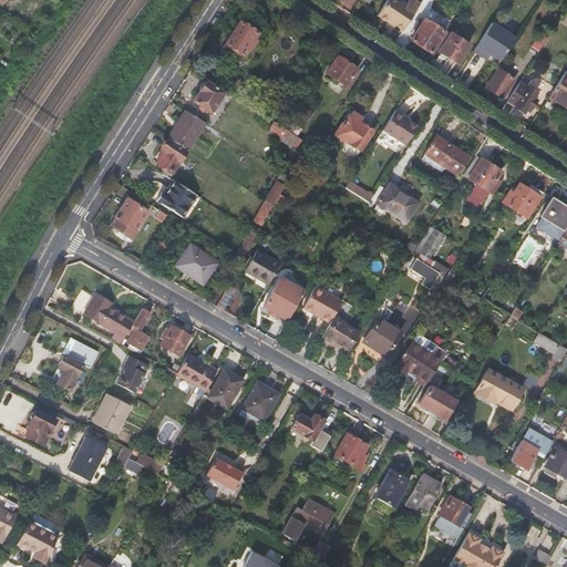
[(420,3),(413,0),(408,0),(406,4),(401,1),(397,2),(392,0),(387,0),(377,17),(389,23),(390,21),(394,24),(394,26),(403,30),(420,3)]
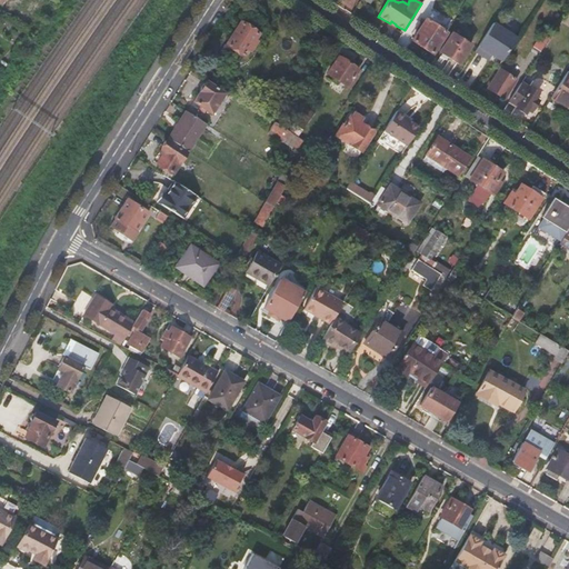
[(410,40),(431,55),(446,32),(423,19),(410,40)]
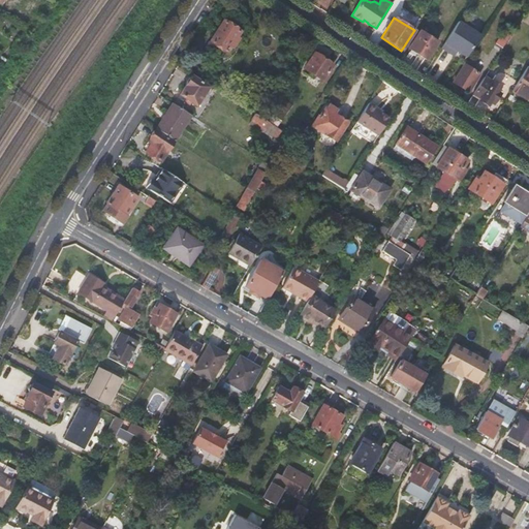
[(241,32),(223,20),(205,49),(221,60),(241,32)]
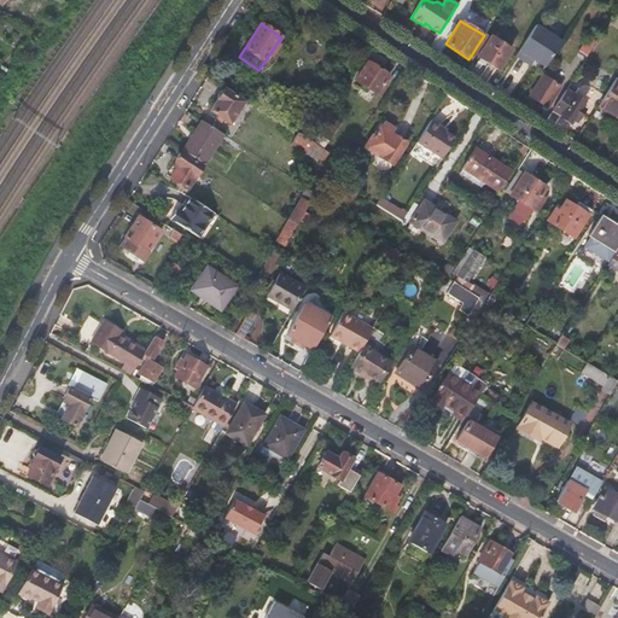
[(561,42),(536,25),(516,57),(525,63),(529,57),(534,60),(544,68),(561,42)]
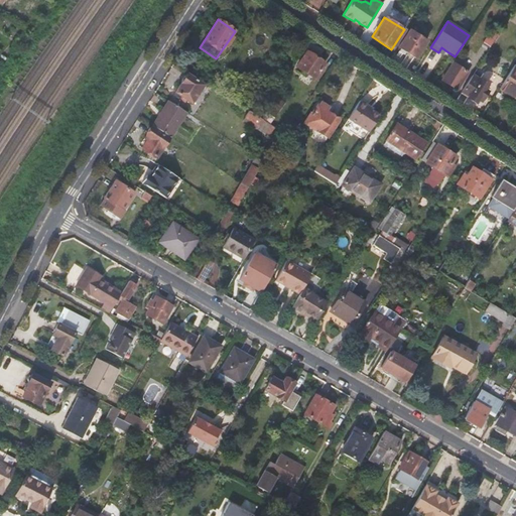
[(481,43),(489,48),(501,30),(493,25),(481,43)]
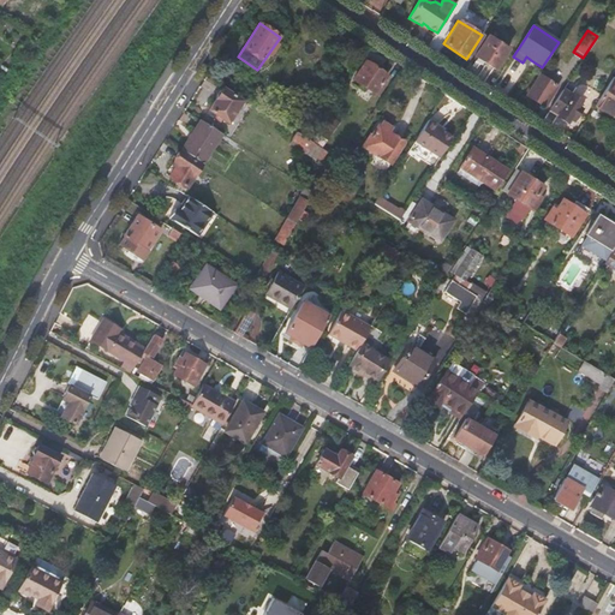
[(483,36),(482,35),(466,59),(467,60),(483,36)]
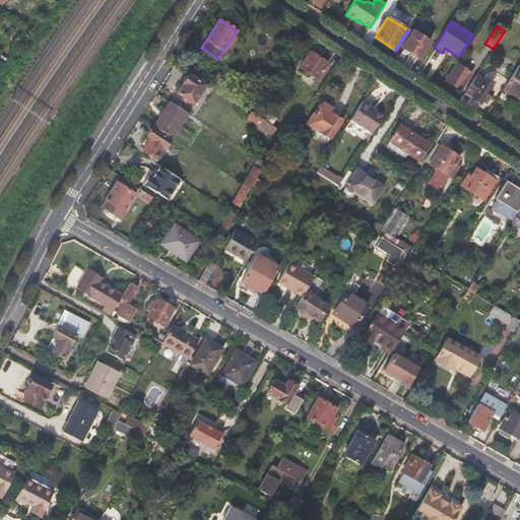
[(418,59),(430,41),(412,29),(401,48),(418,59)]
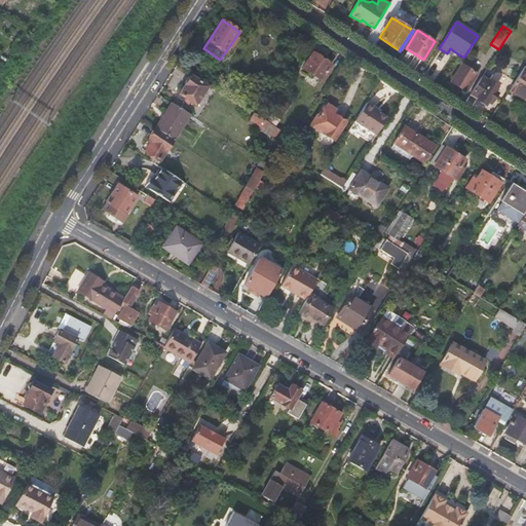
[(332,65),(312,52),(302,69),(321,80),(332,65)]
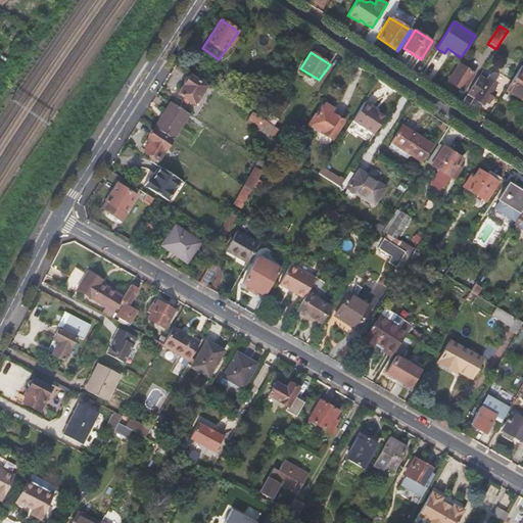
[(463,91),(474,74),(461,64),(449,82),(463,91)]
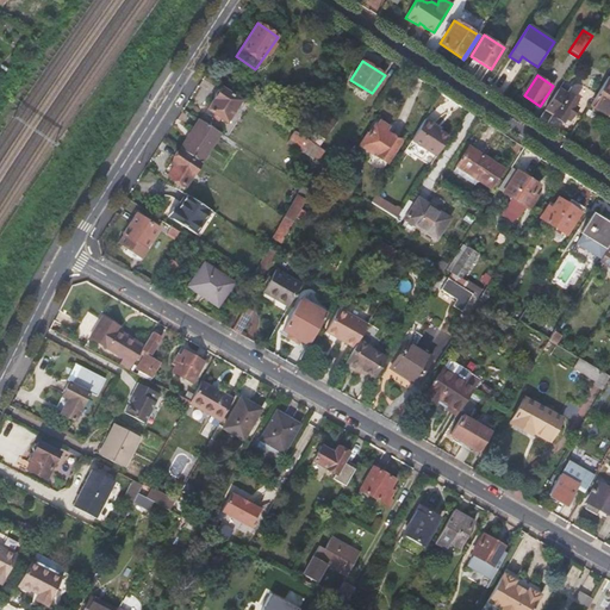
[(609,87),(604,83),(590,105),(609,118),(609,87)]
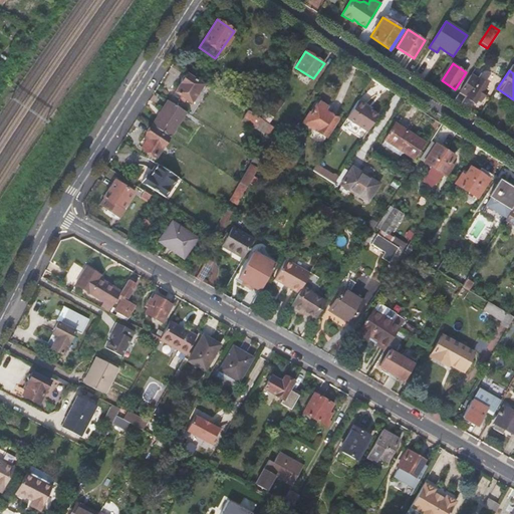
[(191,103),(203,84),(186,73),(174,92),(191,103)]
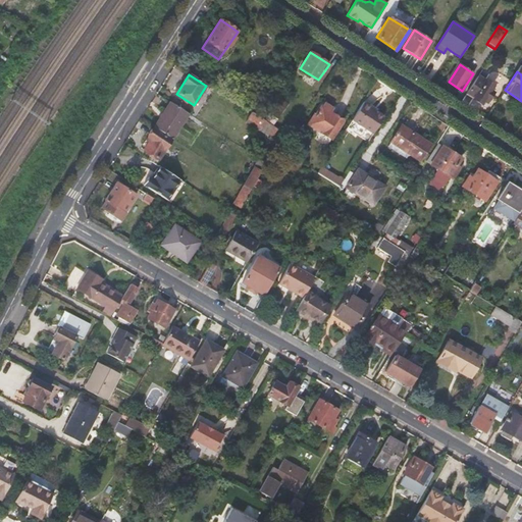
[(494,85),(478,75),(466,94),(481,105),(483,102),(487,104),(494,92),(491,90),(494,85)]
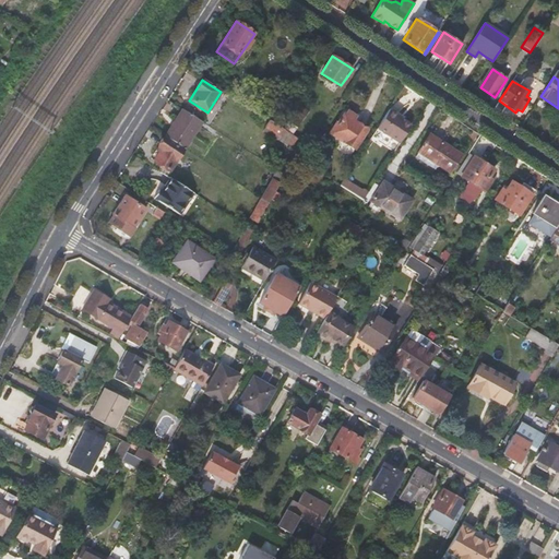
[(309,110),(298,104),(282,129),(283,129),(284,130),(292,135),(301,120),(302,121),(309,110)]
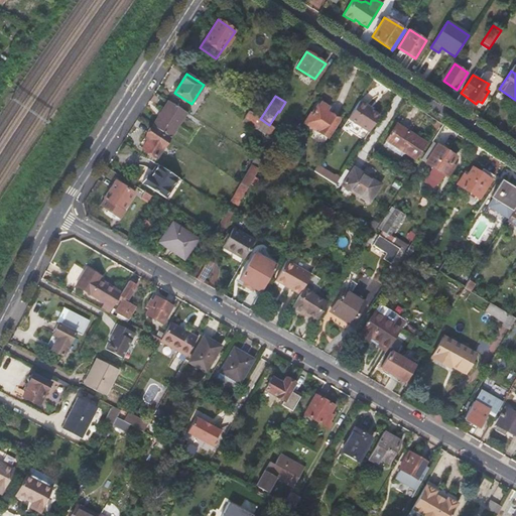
[(169,137),(185,112),(168,101),(161,111),(164,114),(155,127),(169,137)]
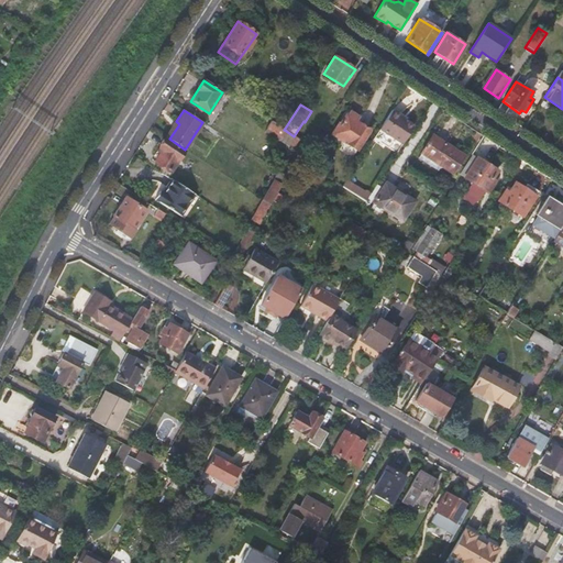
[(401,116),(393,110),(379,130),(403,144),(414,128),(408,123),(399,118),(401,116)]
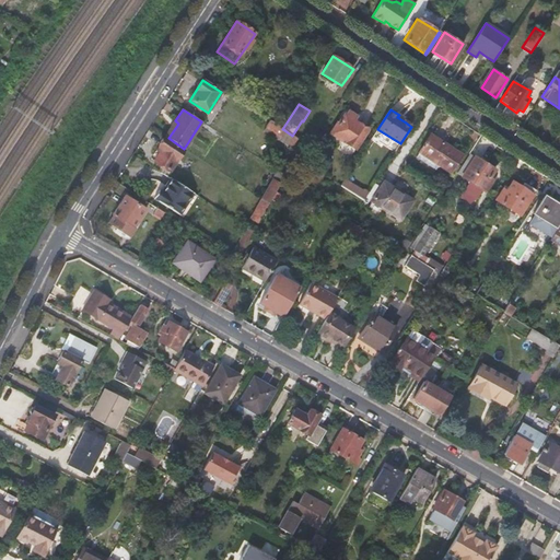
[(358,118),(347,111),(330,135),(342,142),(338,149),(350,156),(368,130),(356,121),(358,118)]
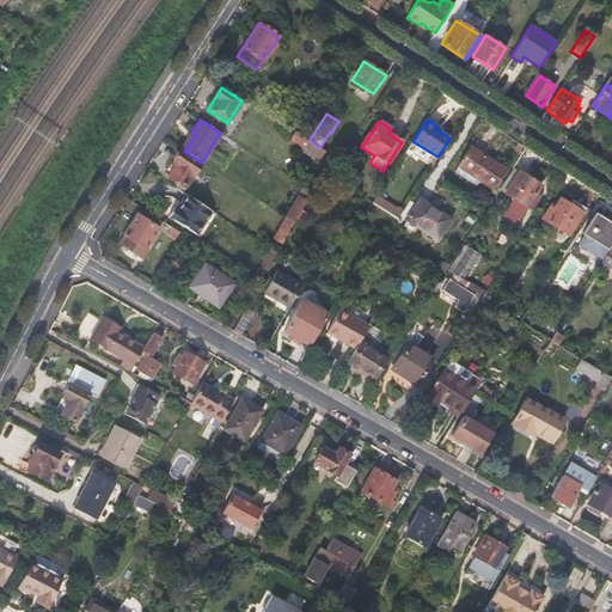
[(305,151),(310,141),(308,141),(307,140),(295,132),(289,140),(305,151)]
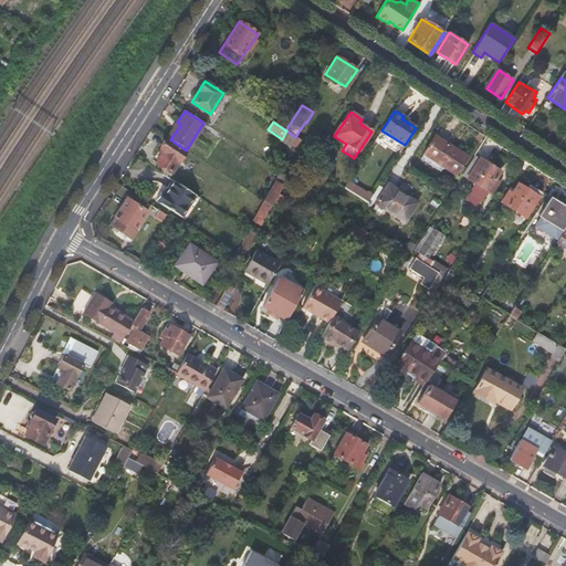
[(295,137),(287,132),(282,142),(291,147),(293,145),(296,147),(301,140),(295,137)]
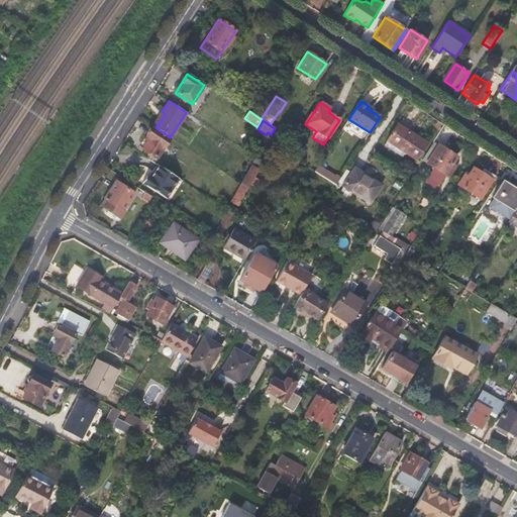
[(426,143),(397,124),(386,141),(415,161),(426,143)]
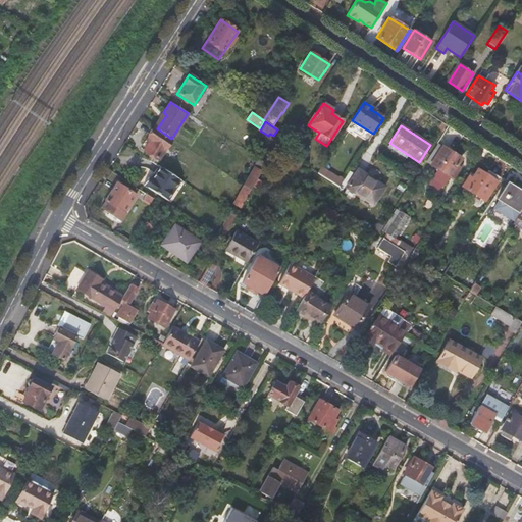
[(158,160),(171,139),(157,128),(154,126),(147,138),(150,141),(144,150),(158,160)]
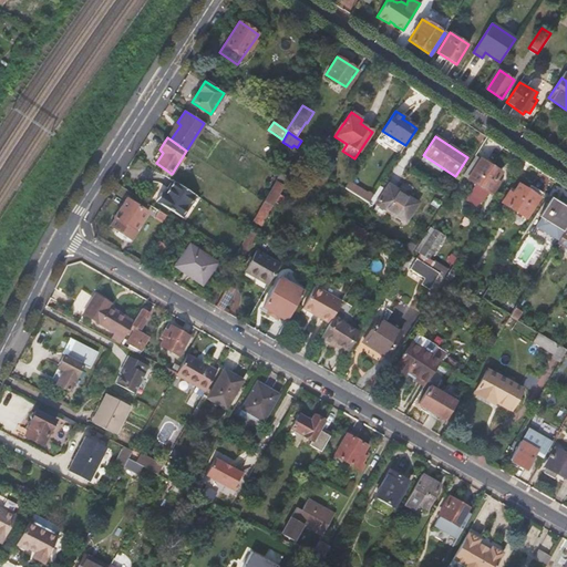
[(502,172),(481,158),(467,179),(492,195),(500,183),(496,181),(502,172)]
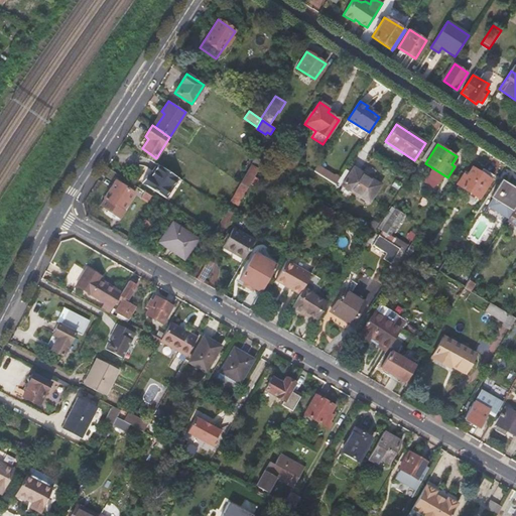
[(255,157),(240,183),(247,188),(263,161),(255,157)]
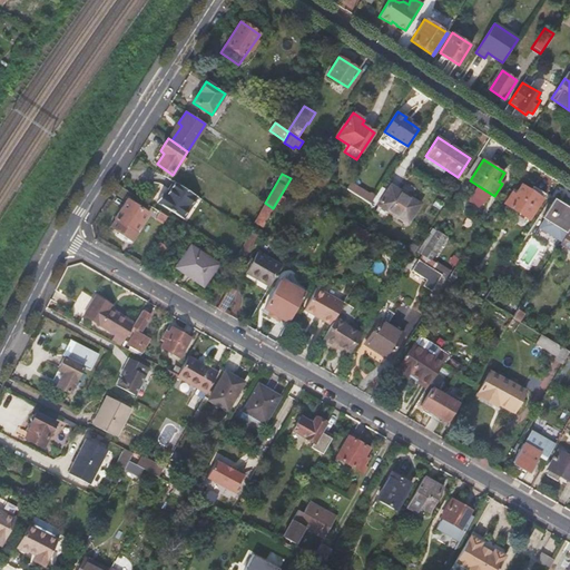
[(183,219),(198,197),(174,182),(166,194),(163,193),(157,203),(183,219)]
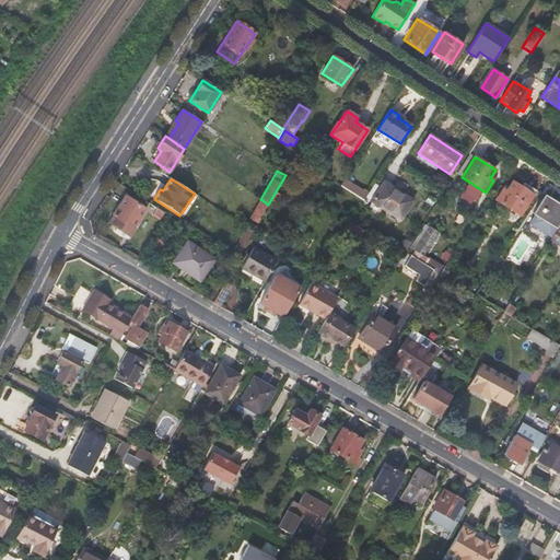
[(360,190),(343,179),(339,186),(363,201),(369,193),(365,190),(360,190)]
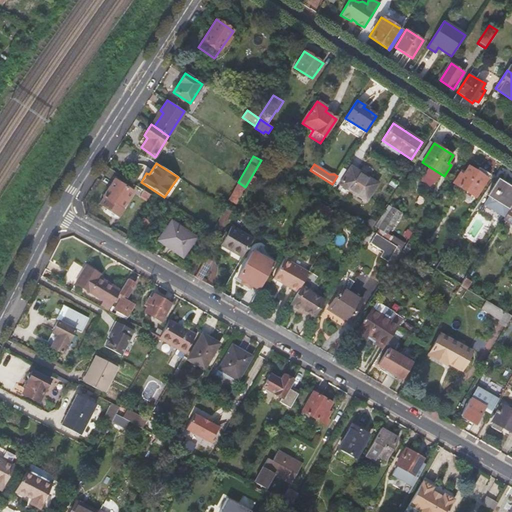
[(488,179),(468,166),(462,175),(459,172),(452,183),(476,198),(488,179)]
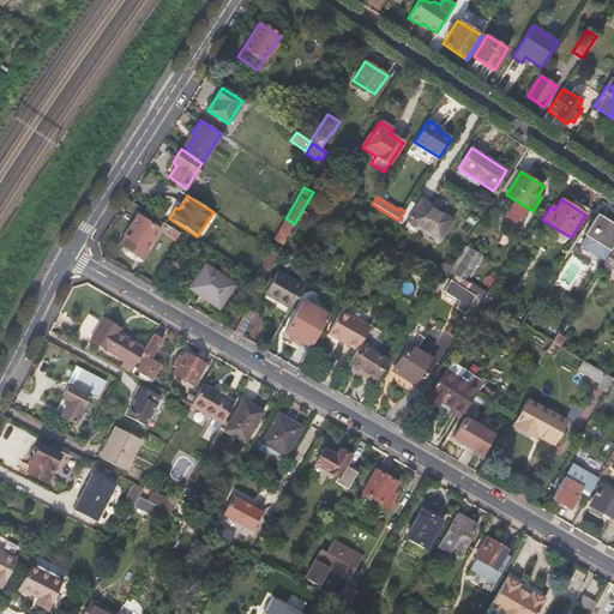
[(452,221),(421,200),(407,222),(439,242),(452,221)]
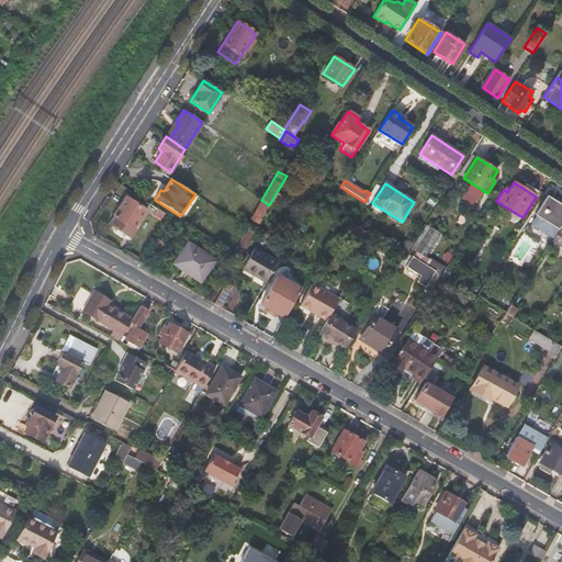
[(462,197),(476,205),(485,192),(470,183),(462,197)]
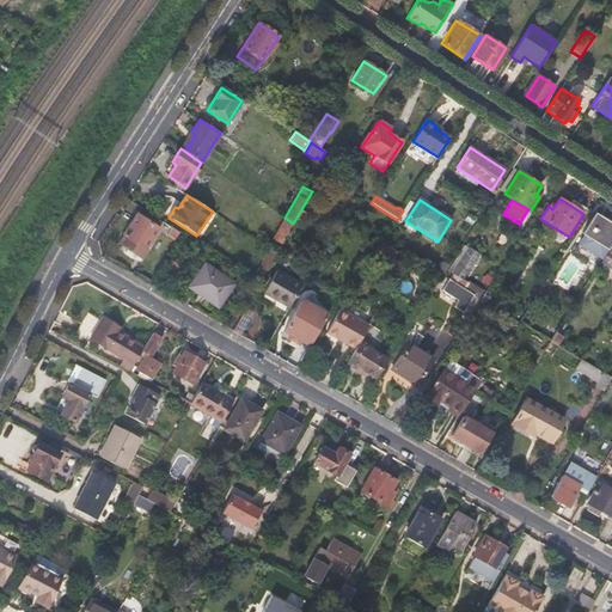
[(159,228),(136,214),(123,233),(123,234),(118,243),(141,258),(147,250),(145,249),(159,228)]
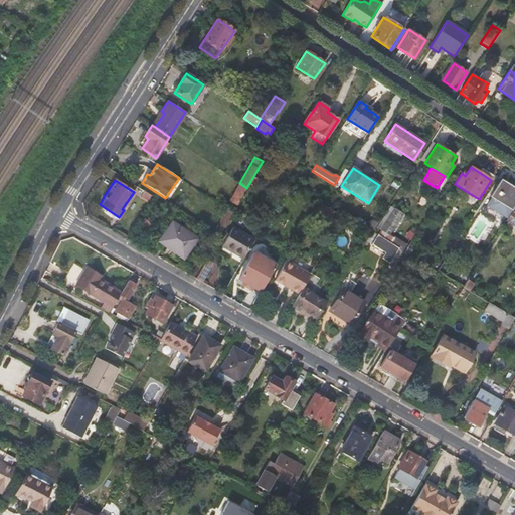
[(514,202),(514,190),(501,180),(491,197),(503,204),(510,209),(514,202)]
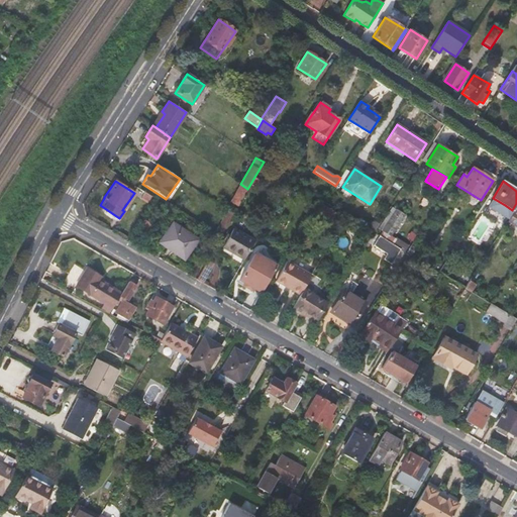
[(229,202),(237,207),(247,189),(240,184),(229,202)]
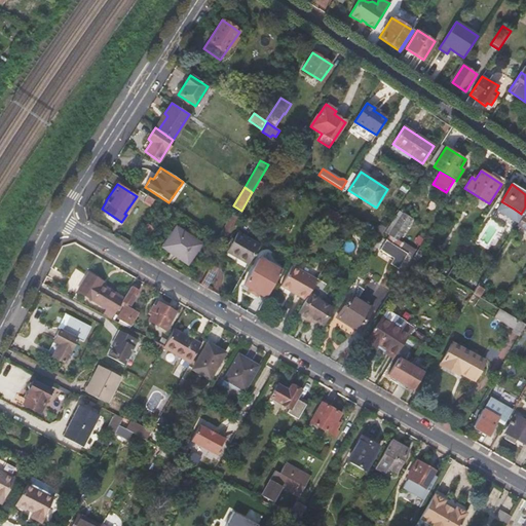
[(155,200),(147,196),(143,202),(151,208),(155,200)]
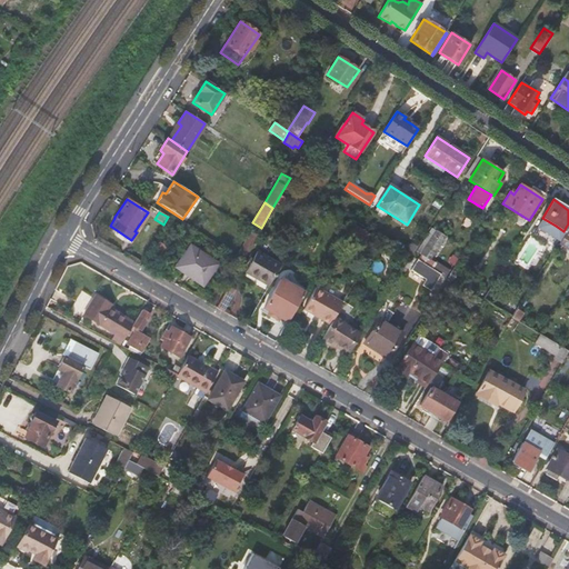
[(556,226),(542,218),(537,227),(546,232),(549,227),(552,230),(556,226)]
